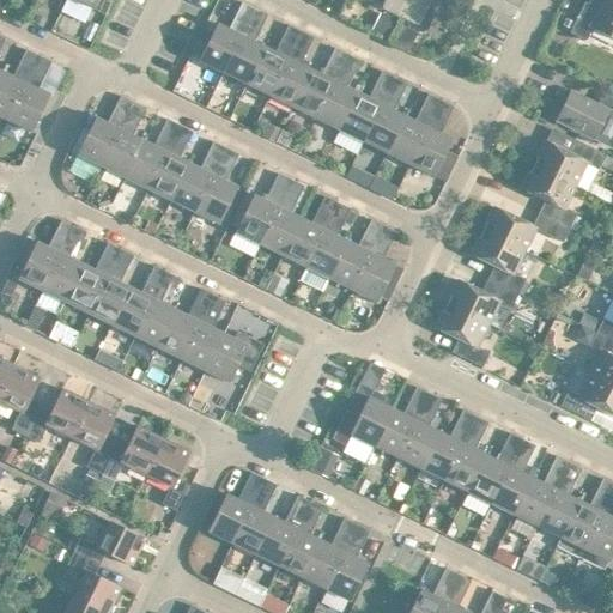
[(387,0),(383,8),(402,18),(411,0),(387,0)]
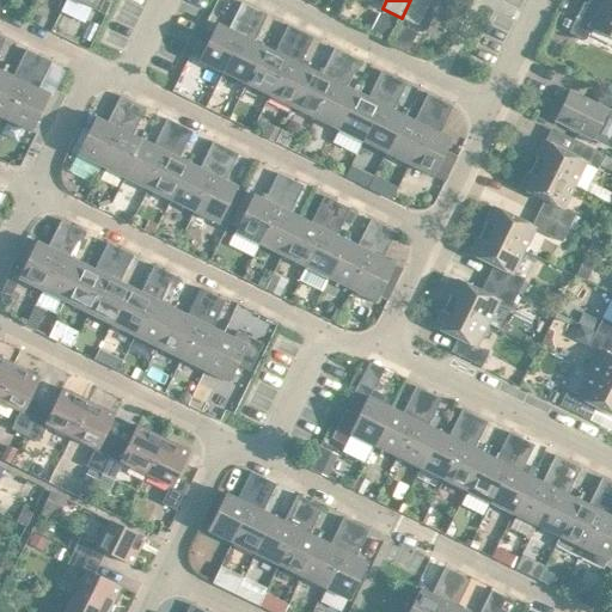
[(410,0),(402,18),(420,28),(430,7),(457,20),(466,0),(410,0)]
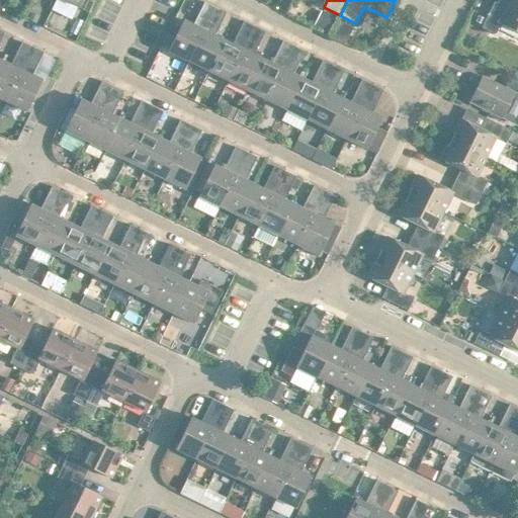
[(495,2),(483,27),(497,34),(502,23),(517,30),(517,0),(512,0),(508,8),(495,2)]
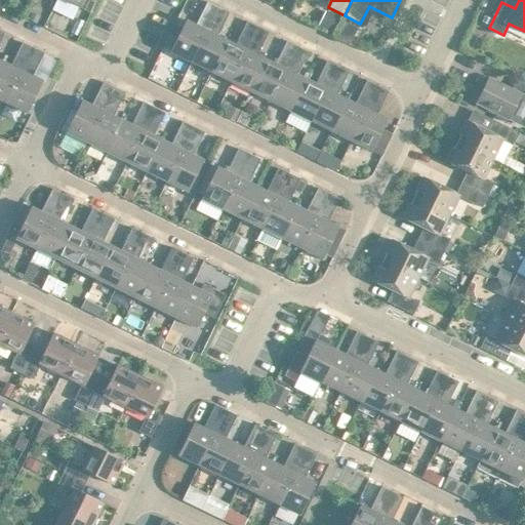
[(171,51),(192,62),(219,7),(208,2),(197,25),(187,21),(171,51)]
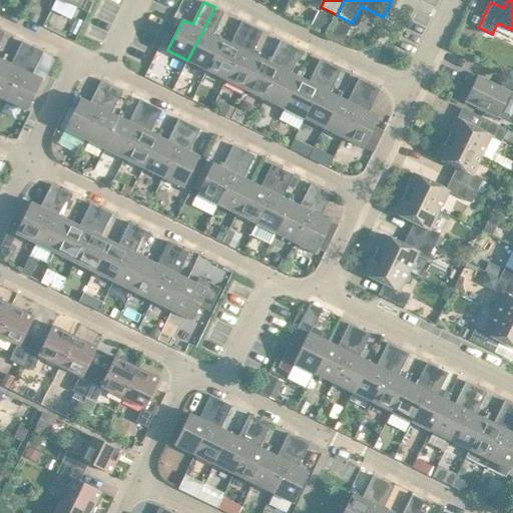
[(187,60),(207,70),(222,39),(213,35),(225,12),(214,7),(187,60)]
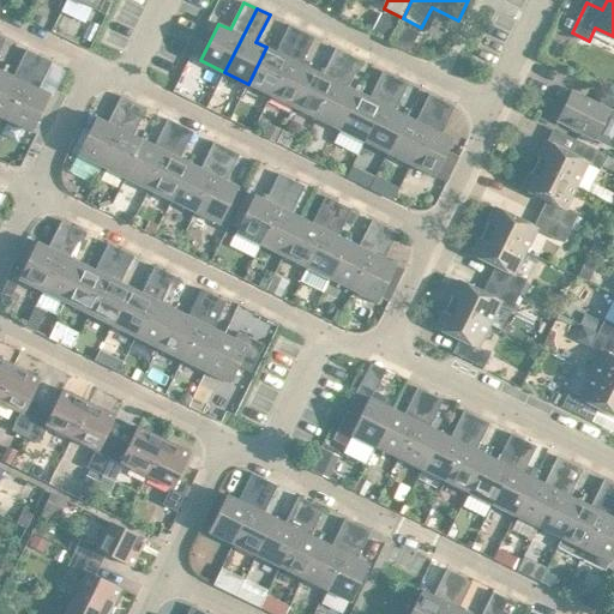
[(381,12),(373,31),(389,38),(398,20),(381,12)]
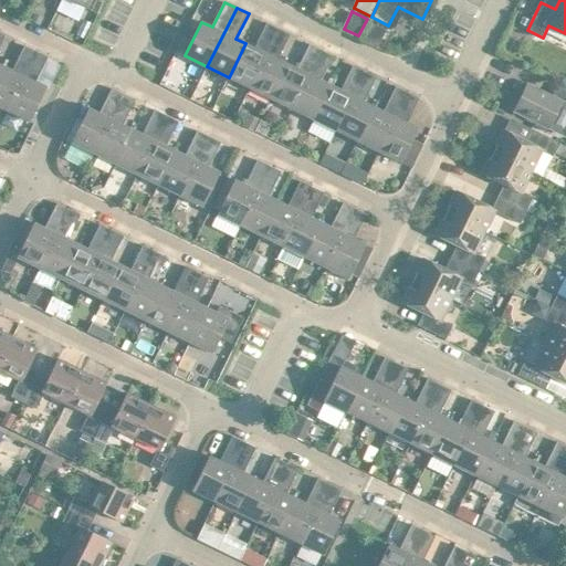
[(34,12),(30,21),(40,27),(44,17),(34,12)]
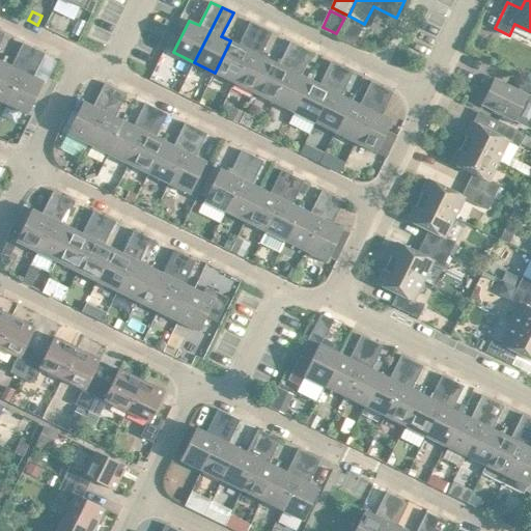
[(492,16),(488,22),(496,25),(498,20),(492,16)]
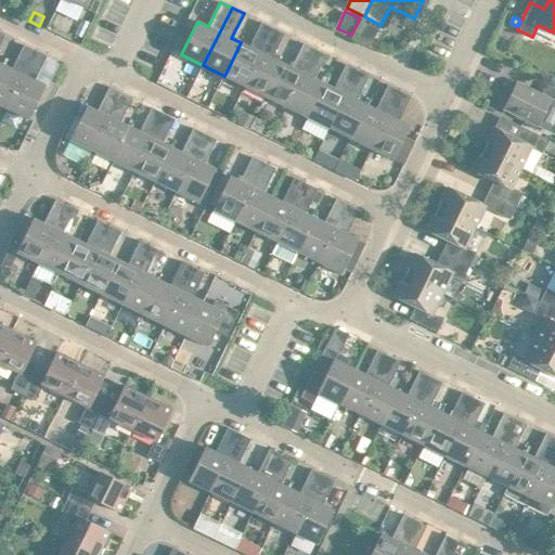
[(224,76),(245,87),(274,28),(262,23),(250,47),(241,42),(224,76)]
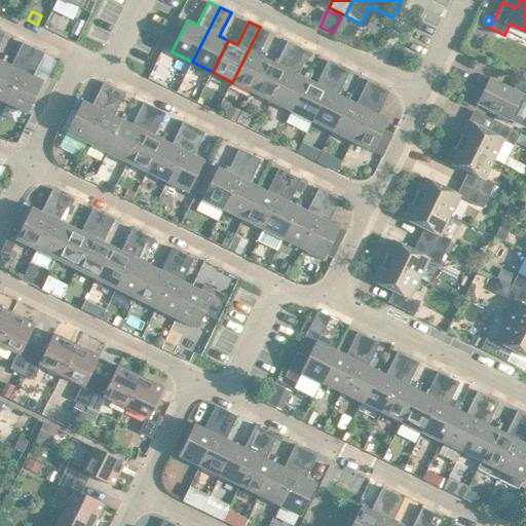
[(346,22),(340,35),(352,41),(360,28),(346,22)]
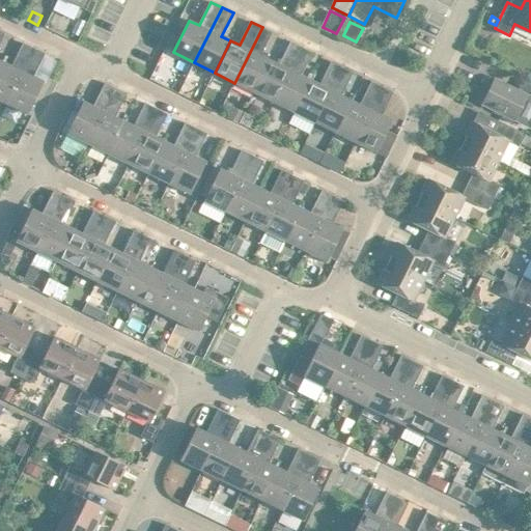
[(234,83),(254,92),(271,60),(261,56),(273,32),(262,27),(234,83)]
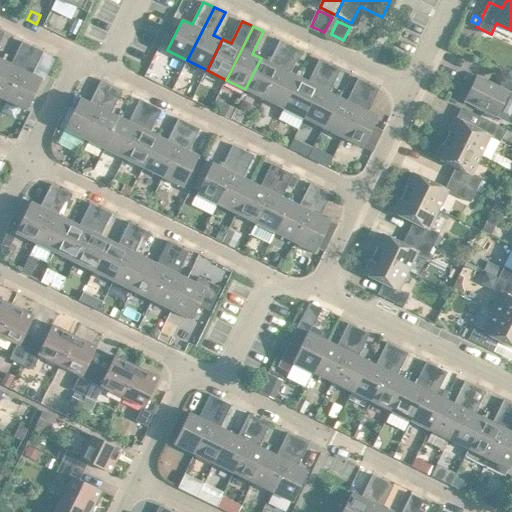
[(245,89),(265,99),(291,45),(280,40),(269,62),(261,58),(245,89)]
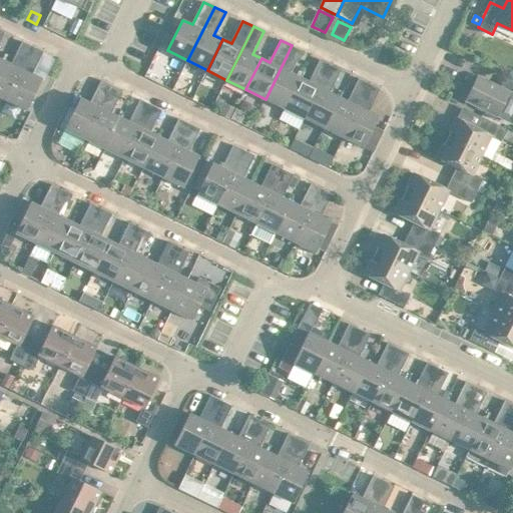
[(0,64),(0,96),(7,100),(33,46),(23,41),(11,64),(3,59),(0,64)]
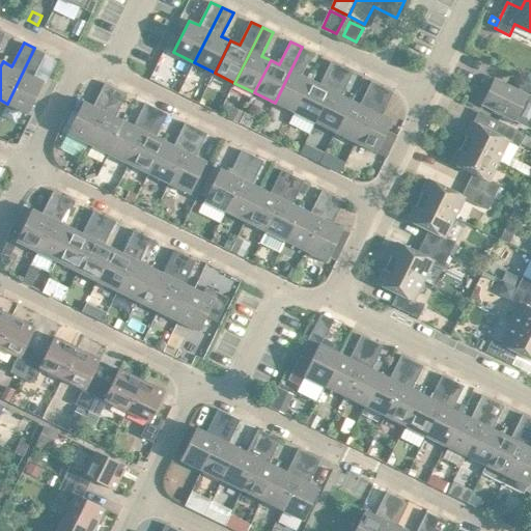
[(275,103),(295,112),(311,80),(302,76),(313,52),(302,47),(275,103)]
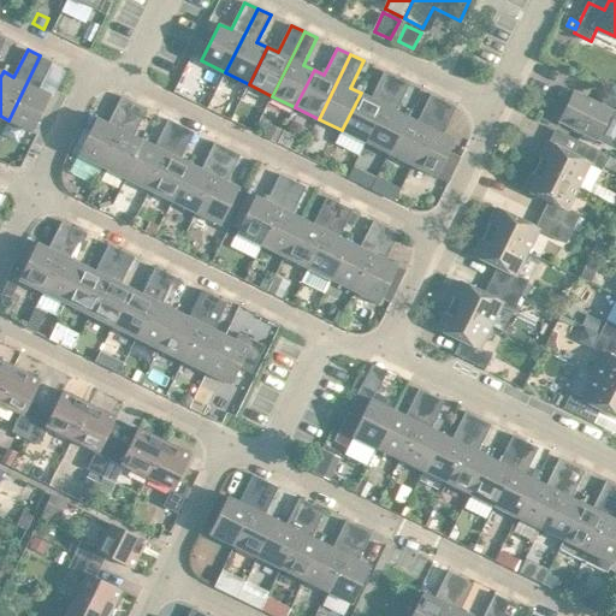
[(40,55),(9,120),(33,132),(51,95),(40,89),(53,61),(40,55)]
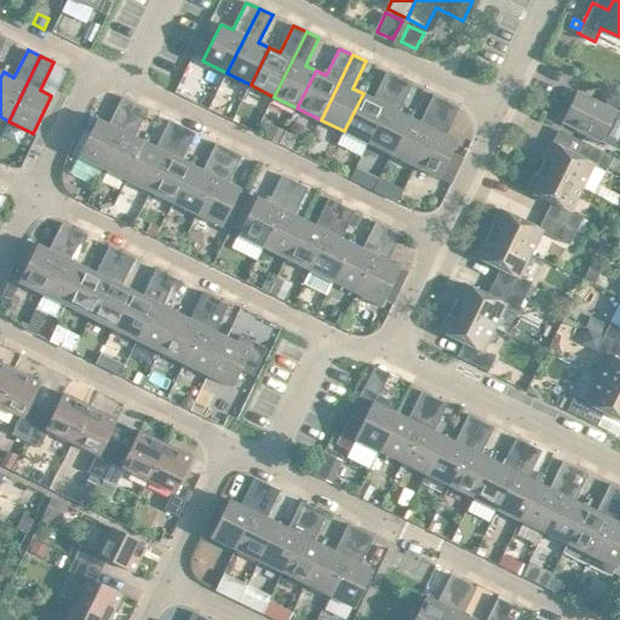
[(344,131),(368,143),(400,78),(388,72),(373,99),(363,93),(344,131)]
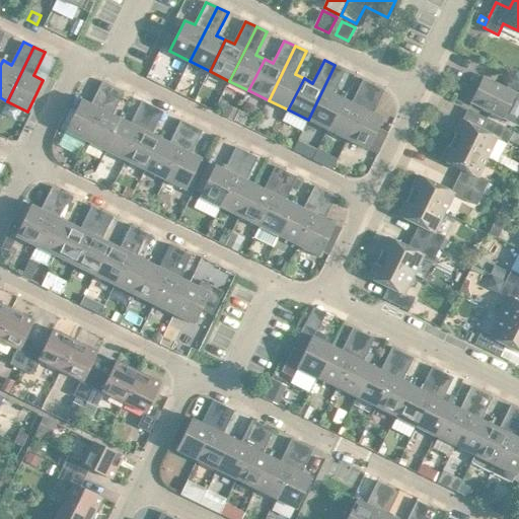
[(308,120),(327,130),(344,98),(335,93),(346,71),(335,65),(308,120)]
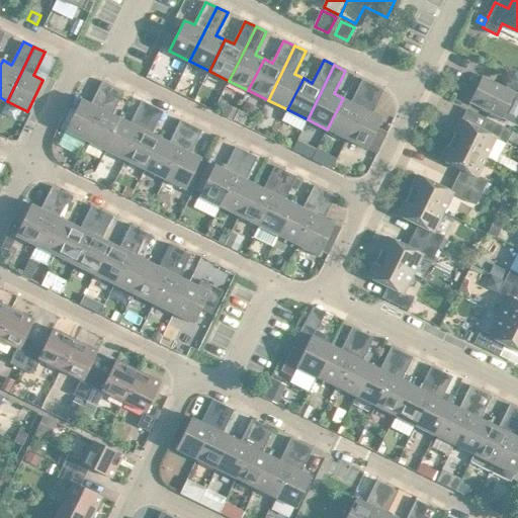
[(515,93),(517,94),(517,81),(511,78),(506,88),(483,77),(471,101),(503,116),(515,93)]
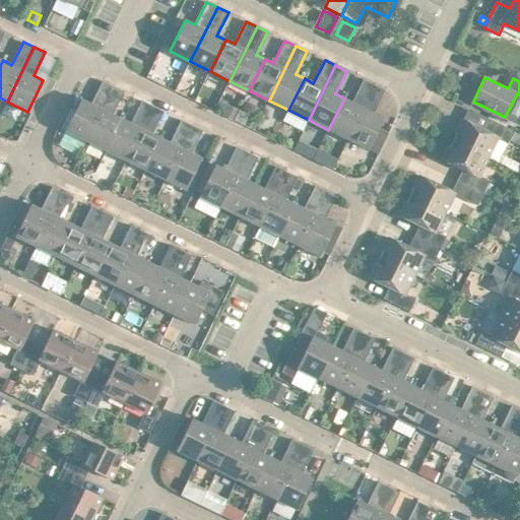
[(328,130),(348,139),(375,85),(365,79),(352,103),(344,99),(328,130)]
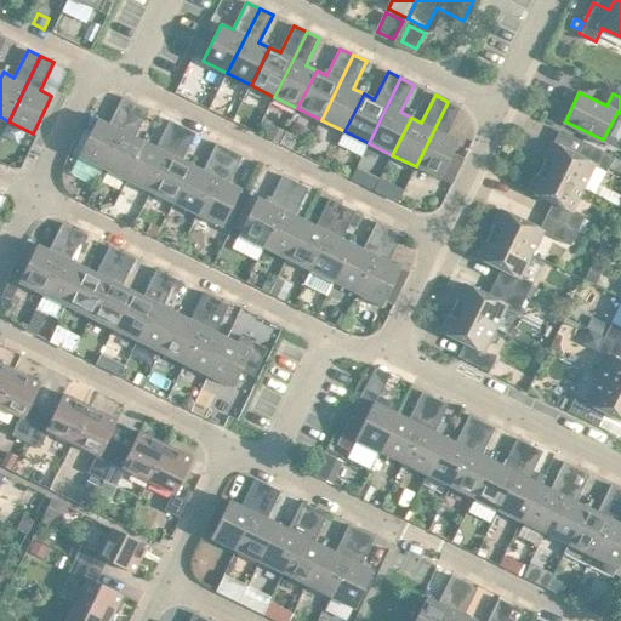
[(79,157),(104,169),(136,103),(124,97),(109,125),(98,119),(79,157)]
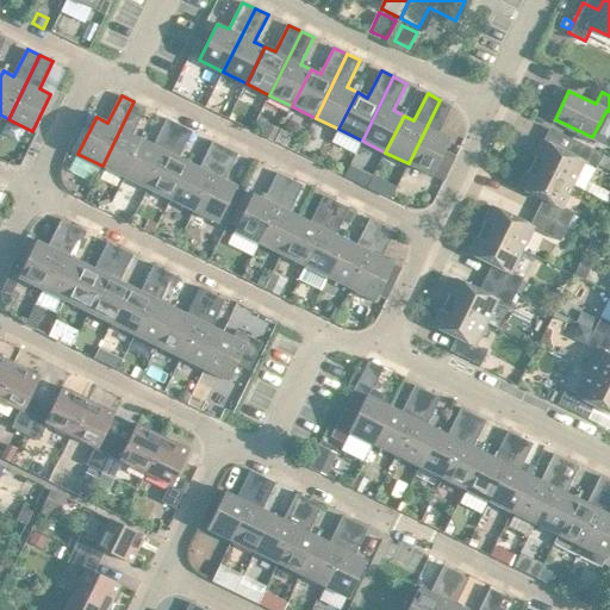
[(440,100),(409,163),(433,175),(450,138),(440,134),(453,106),(440,100)]
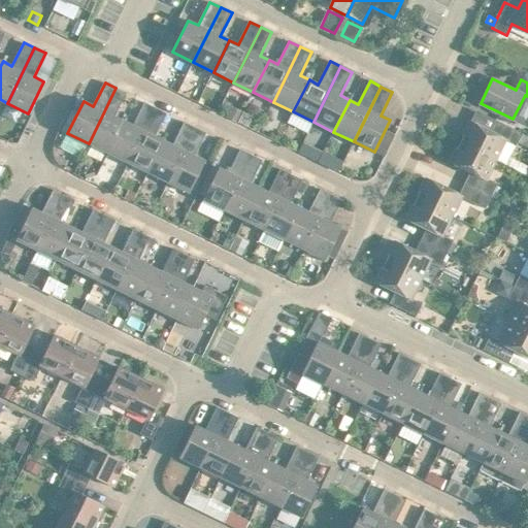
[(89,143),(108,153),(124,121),(116,117),(127,93),(116,88),(89,143)]
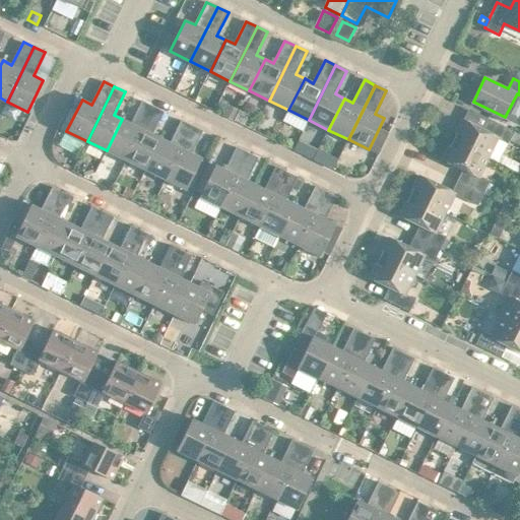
[(107,150),(127,160),(153,106),(142,101),(131,124),(122,119),(107,150)]
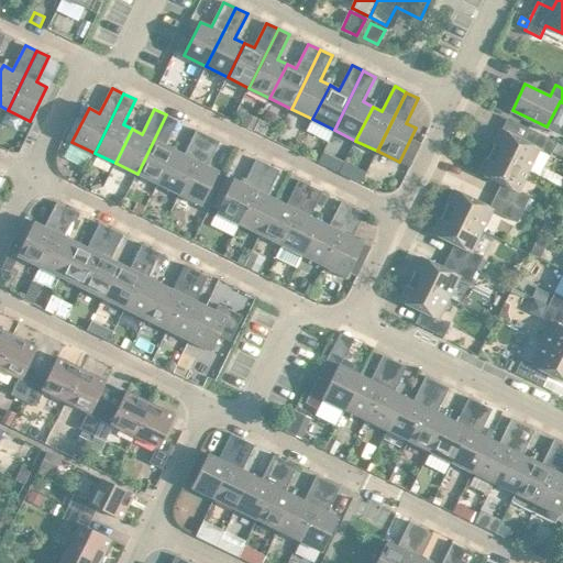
[(247,113),(242,125),(254,131),(260,119),(247,113)]
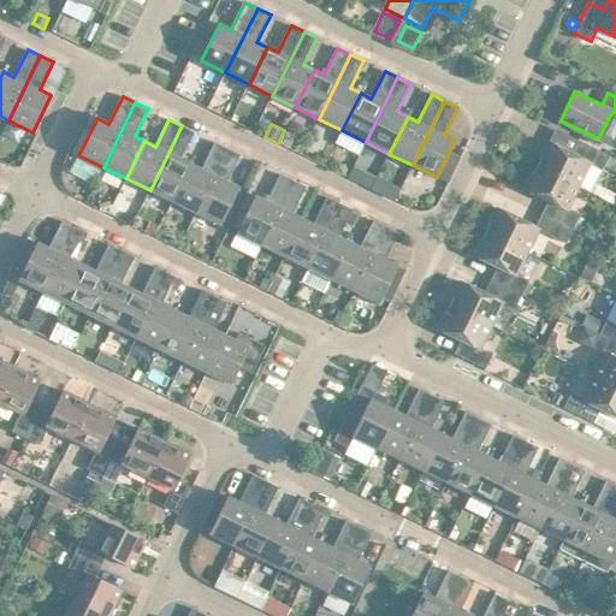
[(150,190),(173,201),(191,164),(182,159),(195,131),(182,125),(150,190)]
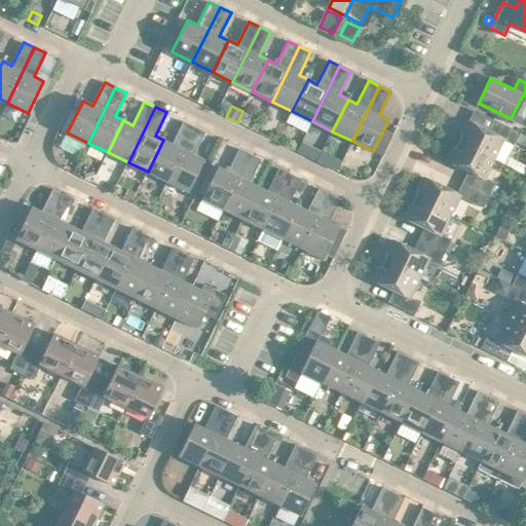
[(470,121),(459,142),(494,158),(503,140),(515,145),(521,133),(494,119),(489,130),(470,121)]
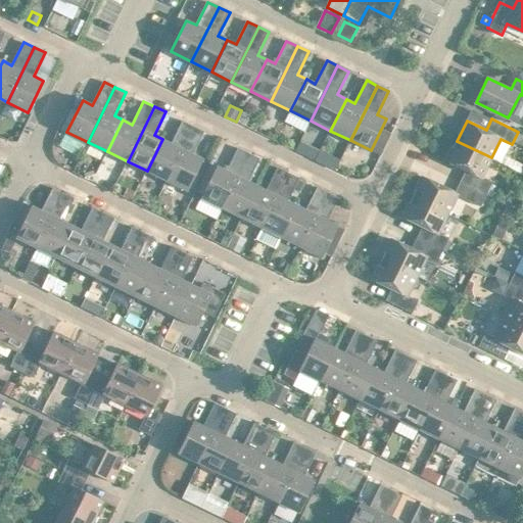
[(147,171),(167,181),(194,126),(183,121),(172,144),(162,139),(147,171)]
